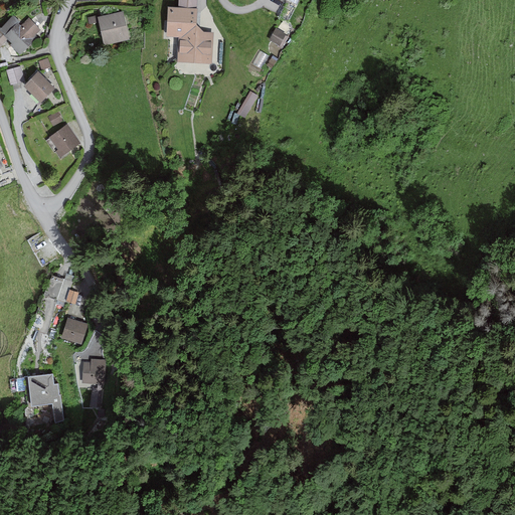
[(212,34),(203,33),(198,26),(199,10),(170,8),(168,39),(181,40),(181,52),(178,52),(178,62),(210,64),(212,34)]
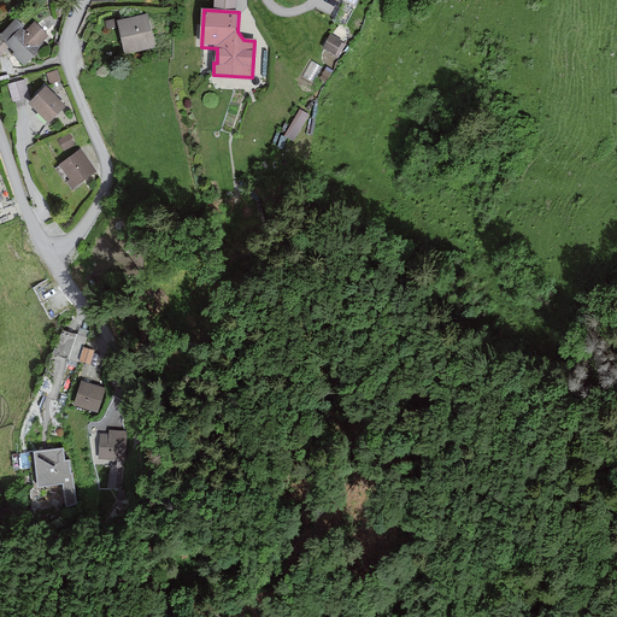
[(148,17),(119,23),(127,56),(156,50),(148,17)]
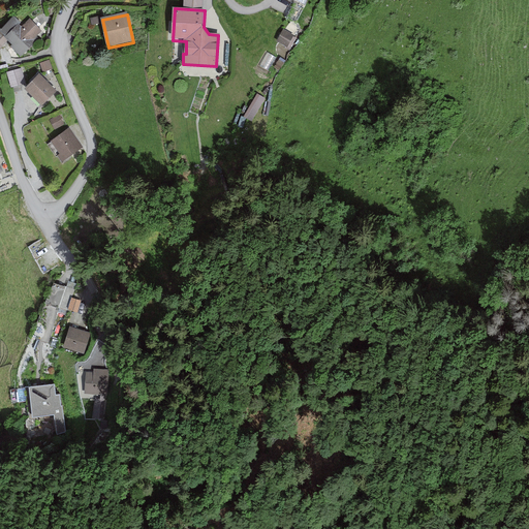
[(41,32),(29,20),(22,28),(18,25),(5,37),(12,44),(11,47),(22,56),(34,43),(32,41),(41,32)]
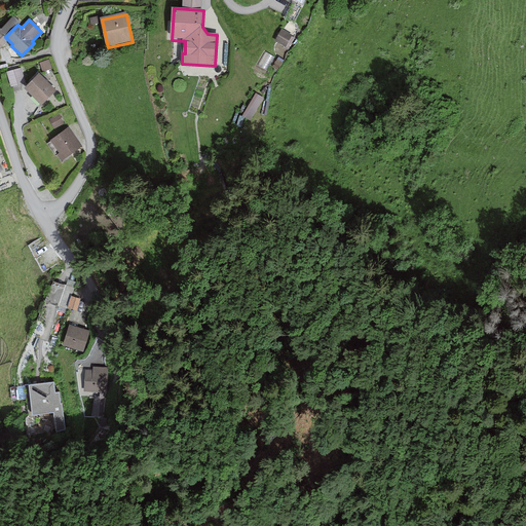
[(48,61),(40,64),(43,73),(51,70),(48,61)]
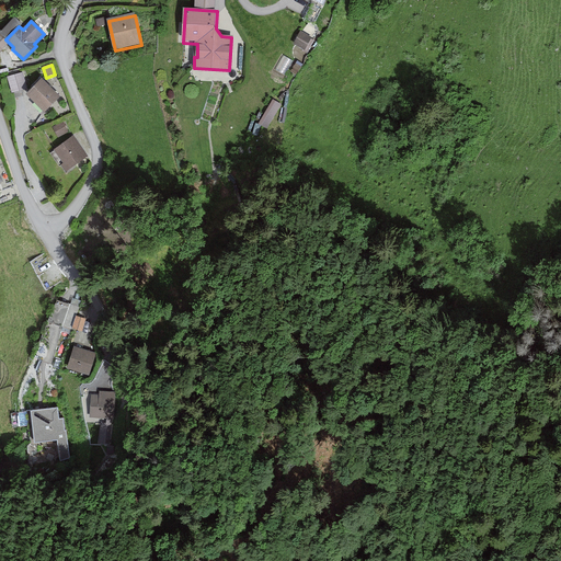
[(8,76),(12,92),(27,87),(22,71),(8,76)]
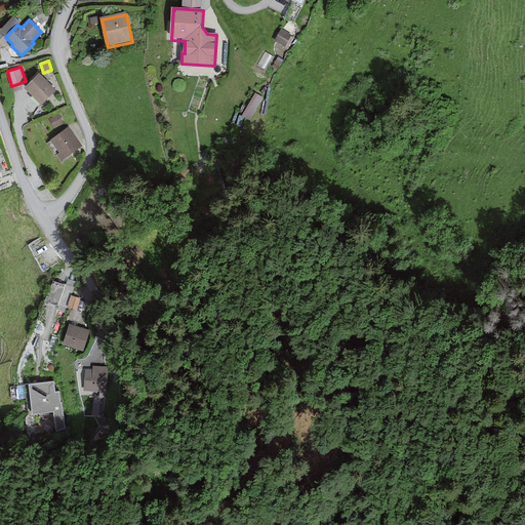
[(56,89),(38,74),(26,89),(44,105),(56,89)]
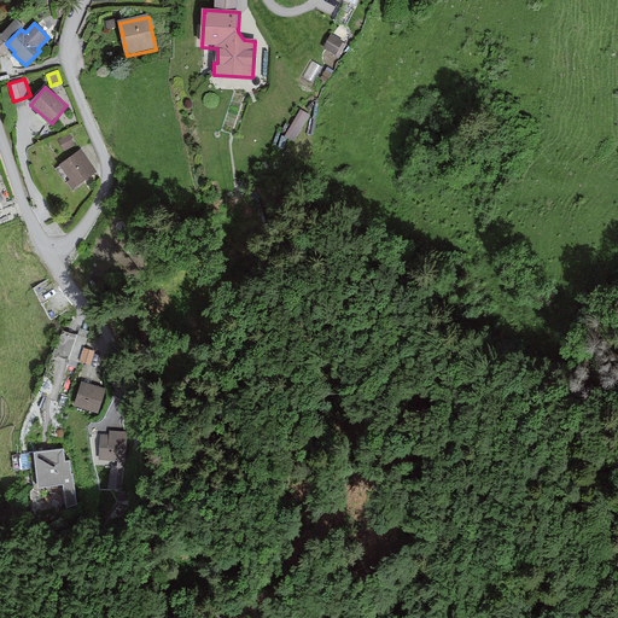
[(299,109),(286,135),(296,140),(309,114),(299,109)]
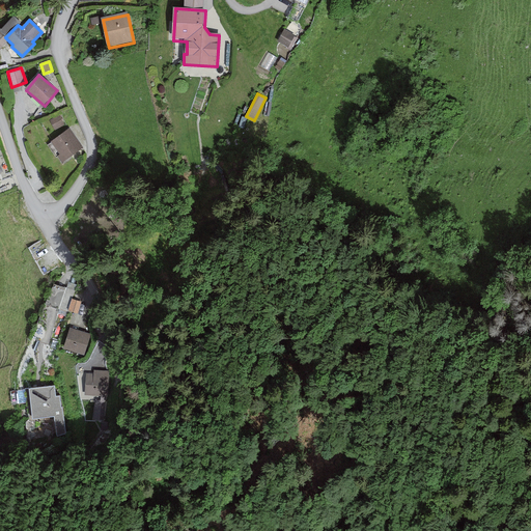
[(82,149),(68,131),(50,143),(63,162),(82,149)]
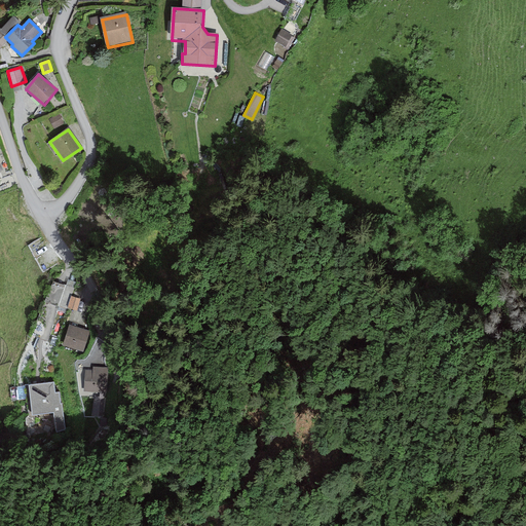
[(66,288),(50,283),(31,335),(53,343),(65,310),(59,308),(66,288)]
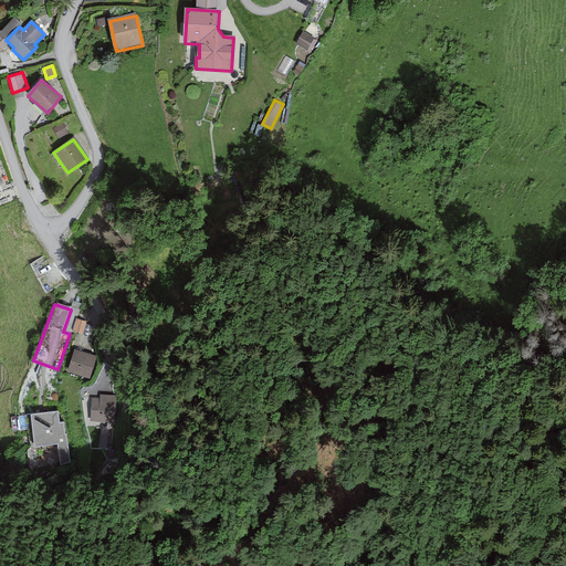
[(88,359),(72,355),(66,374),(83,378),(88,359)]
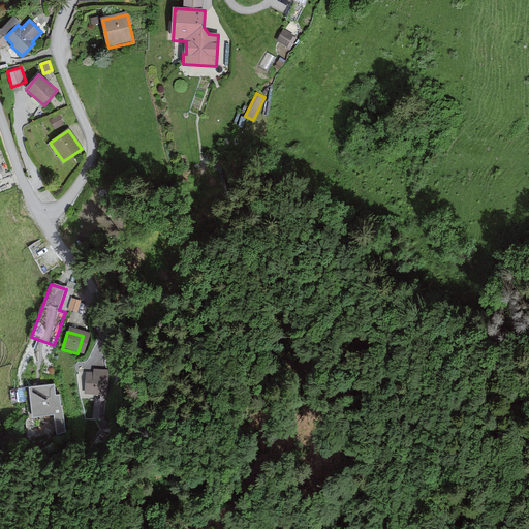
[(54,397),(53,386),(30,387),(32,418),(51,417),(51,434),(60,433),(58,397),(54,397)]
